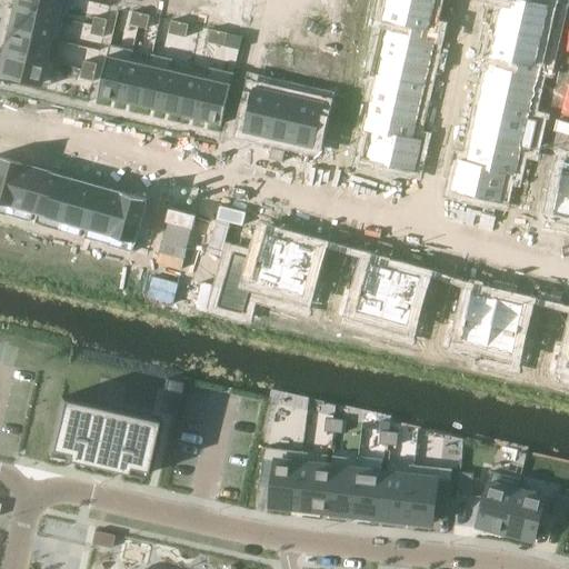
[(57,0),(13,0),(12,7),(53,16),(57,0)]
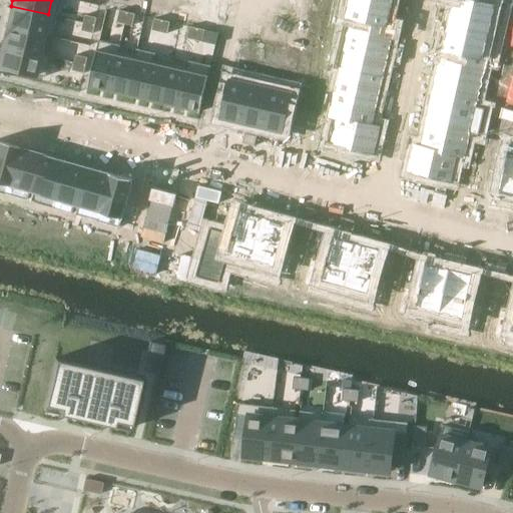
[(358,0),(353,0),(350,16),(387,25),(387,24),(391,7),(358,0)]
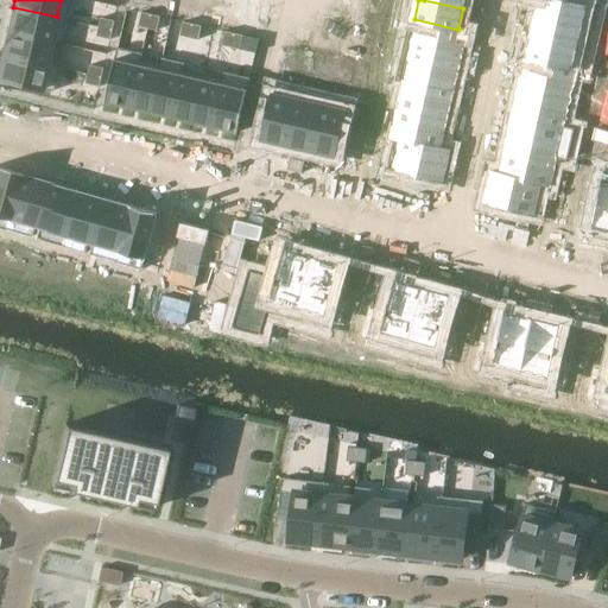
[(540,0),(538,17),(582,26),(587,6),(562,0),(540,0)]
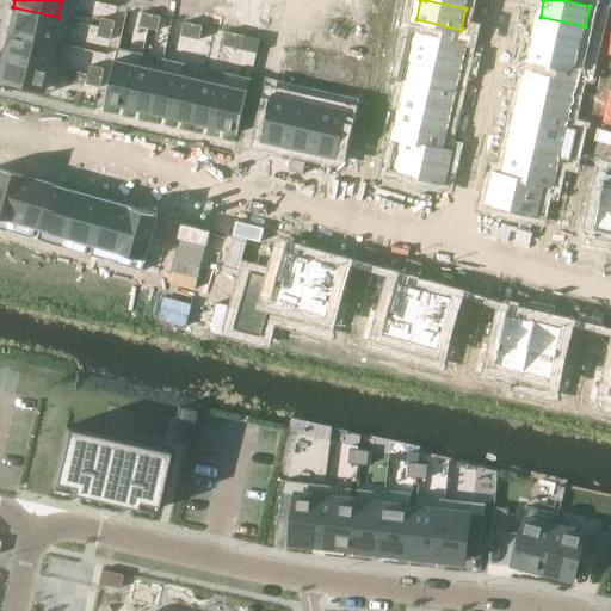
[(53,41),(57,17),(13,7),(8,31),(53,41)]
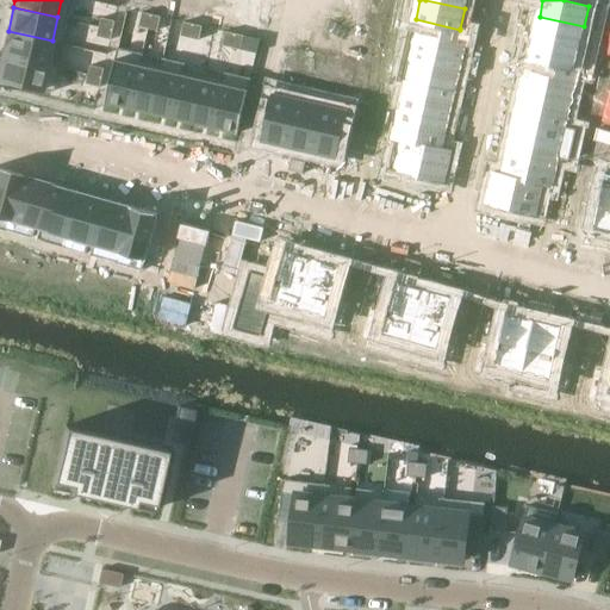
[(149,29),(153,14),(143,12),(139,26),(149,29)]
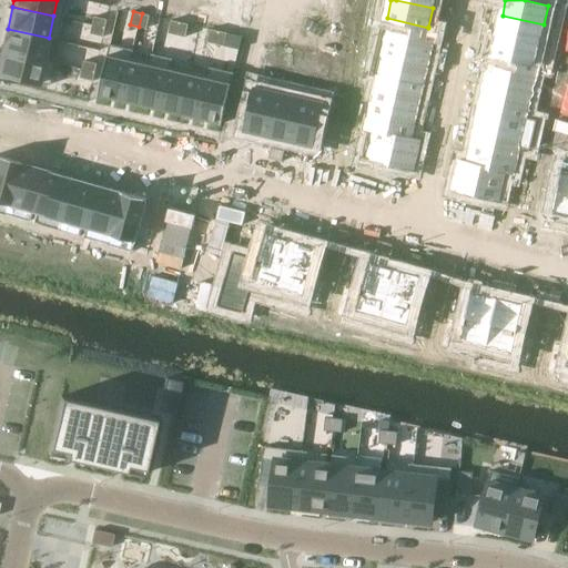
[(142,13),(139,27),(148,28),(150,16),(142,13)]
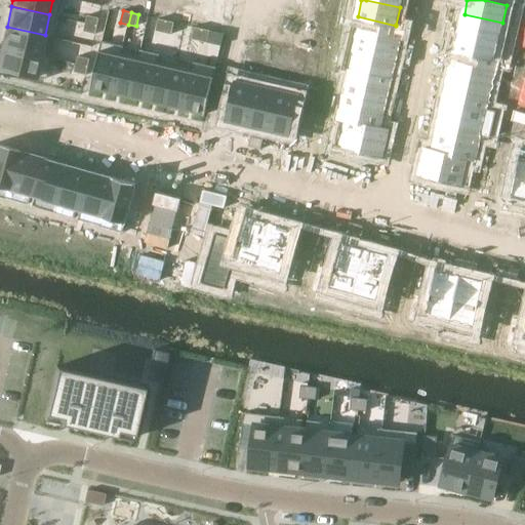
[(465,14),(460,32),(498,41),(502,23),(465,14)]
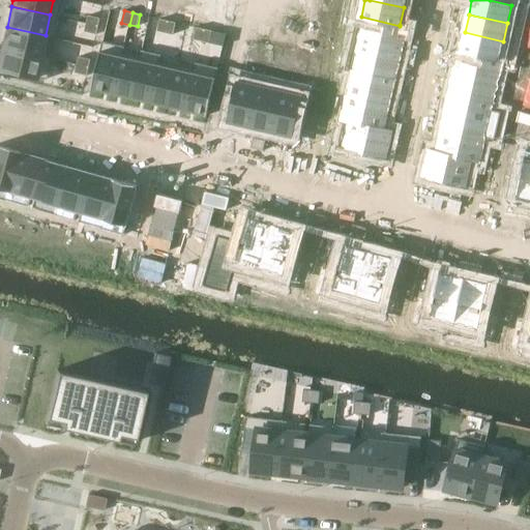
[(87,23),(98,26),(100,18),(88,16),(87,23)]
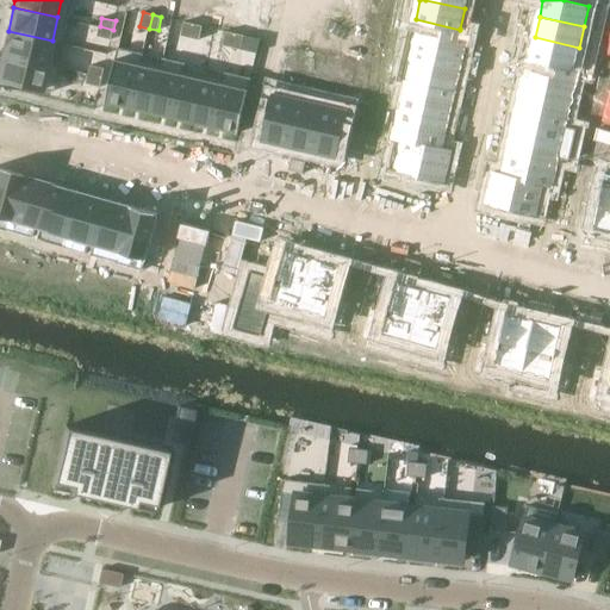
[(419,22),(414,50),(462,61),(470,31),(460,29),(460,30),(416,19),(416,20),(419,22)]
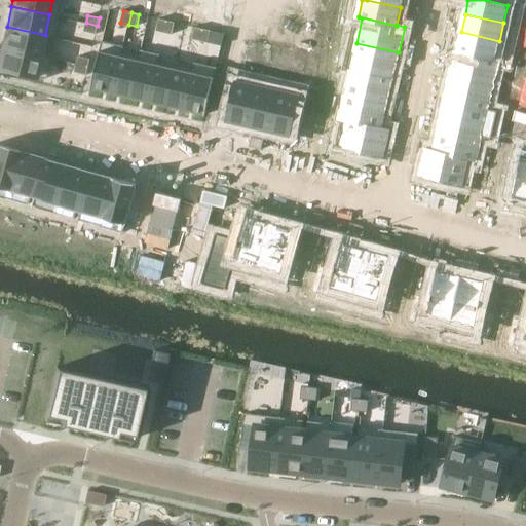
[(156,31),(164,33),(167,21),(159,19),(156,31)]
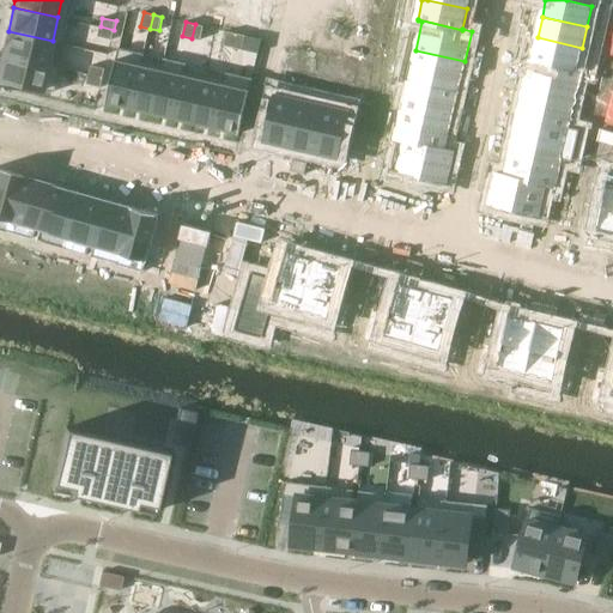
[(195,24),(192,38),(201,40),(205,26),(195,24)]
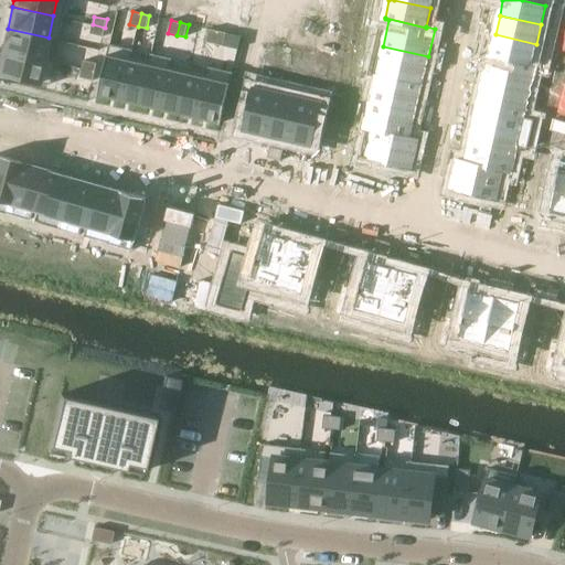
[(105,28),(93,24),(91,33),(104,36),(105,28)]
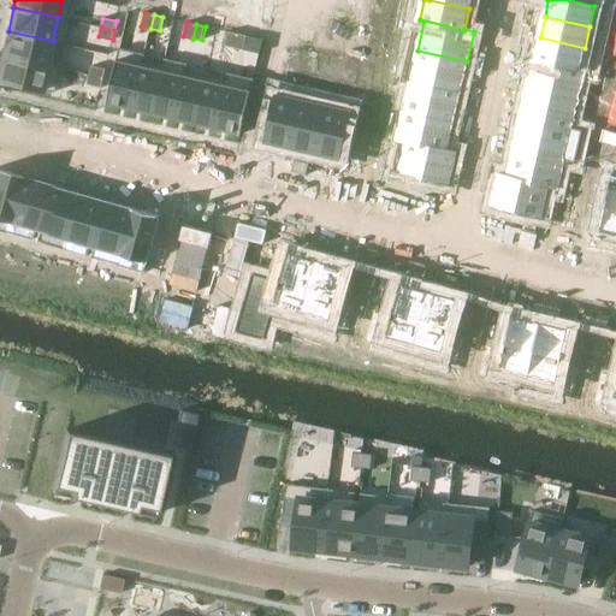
[(3,55),(47,65),(53,41),(9,31),(3,55)]
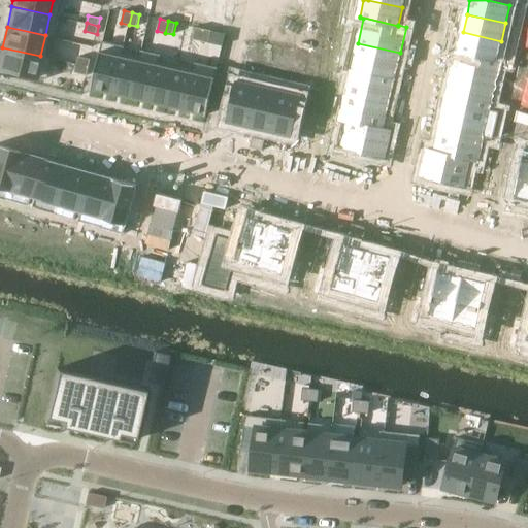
[(201,41),(204,29),(196,27),(193,39),(201,41)]
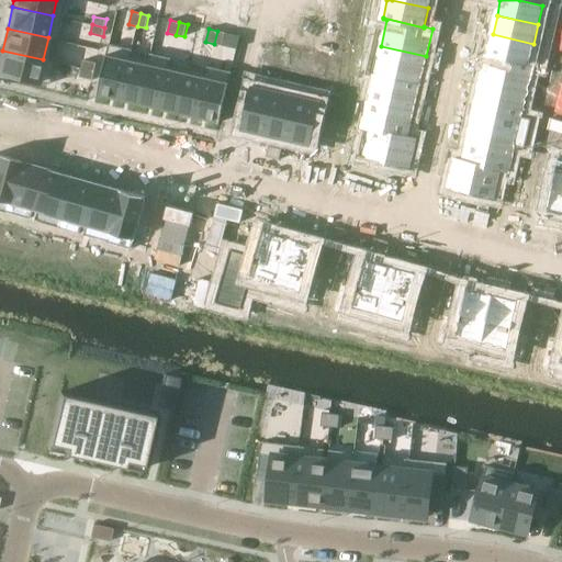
[(345,29),(343,37),(355,40),(357,31),(345,29)]
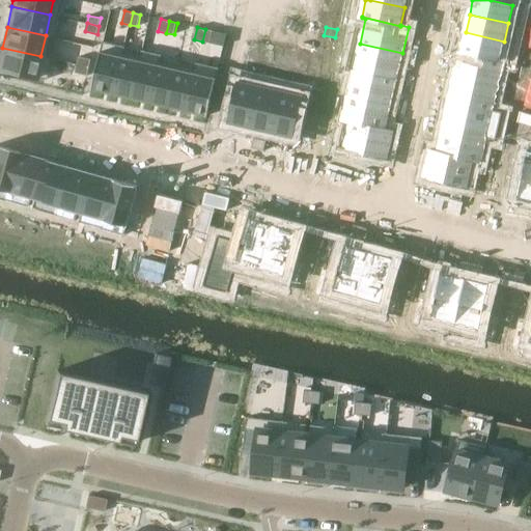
[(214,31),(205,29),(202,42),(211,43),(214,31)]
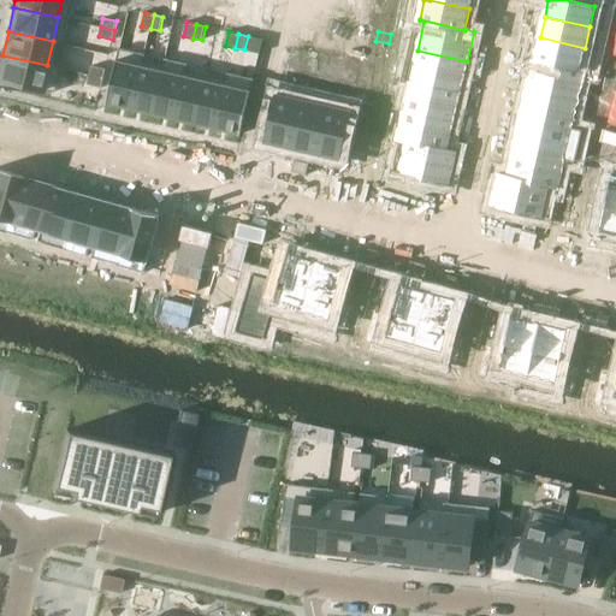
[(540,37),(535,59),(585,70),(585,69),(580,69),(585,48),(540,37)]
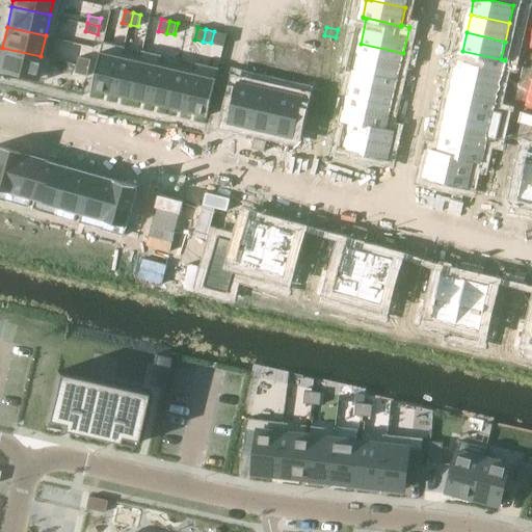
[(324,35),(322,44),(334,47),(336,37),(324,35)]
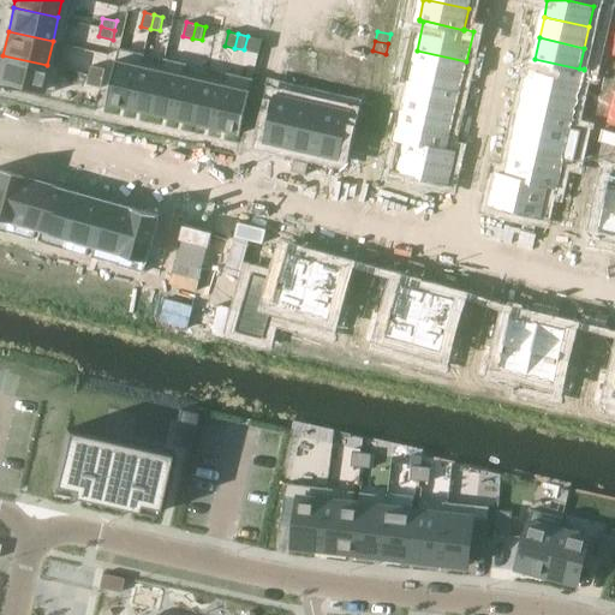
[(299,61),(310,64),(312,51),(303,48),(299,61)]
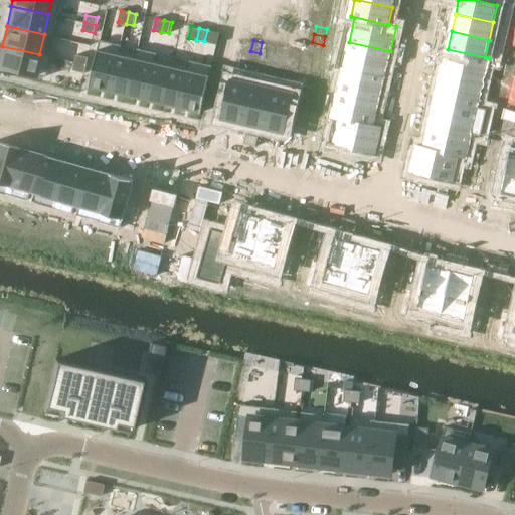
[(262,42),(260,53),(268,55),(270,44),(262,42)]
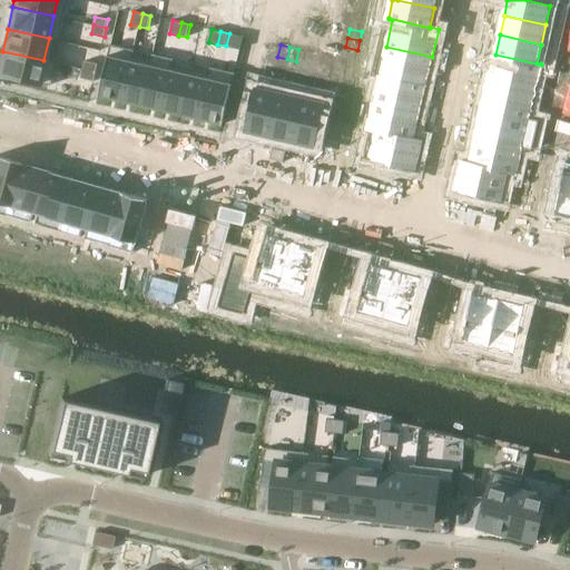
[(386,47),(380,74),(425,85),(432,57),(386,47)]
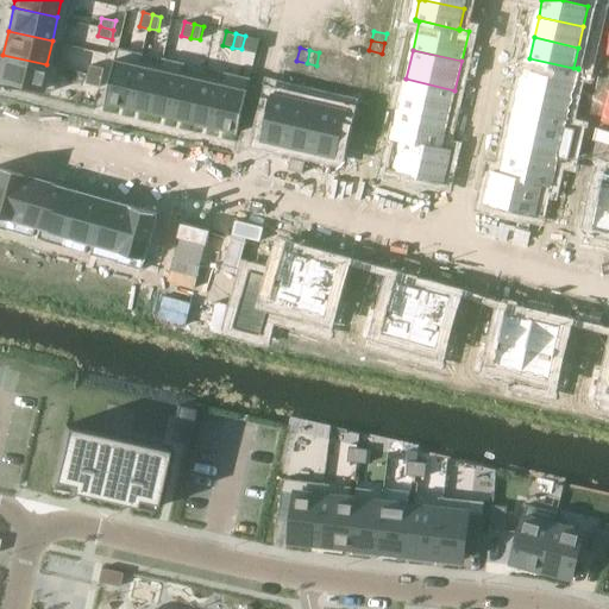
[(0,80),(41,89),(46,64),(2,55),(0,64),(0,80)]
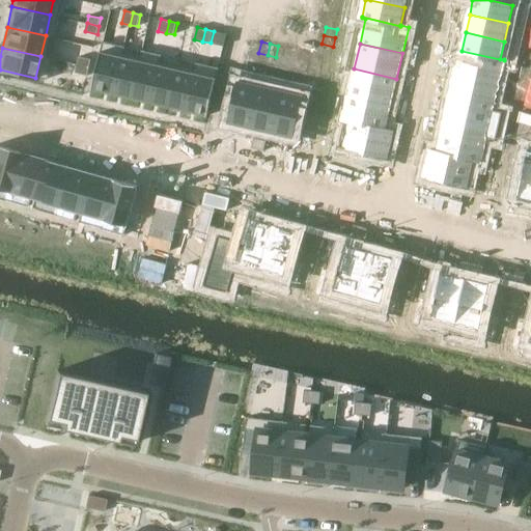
[(101,51),(92,89),(114,94),(122,56),(101,51)]
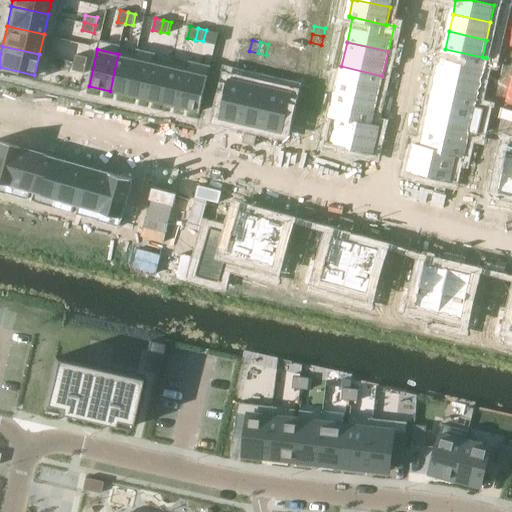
[(445,49),(439,73),(480,83),(486,58),(445,49)]
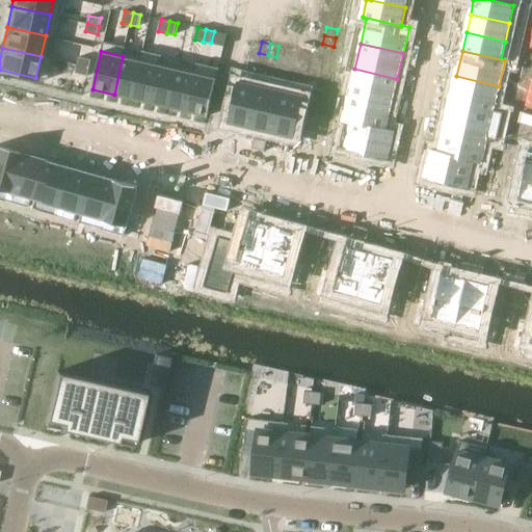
[(79,56),(78,64),(89,68),(91,59),(79,56)]
